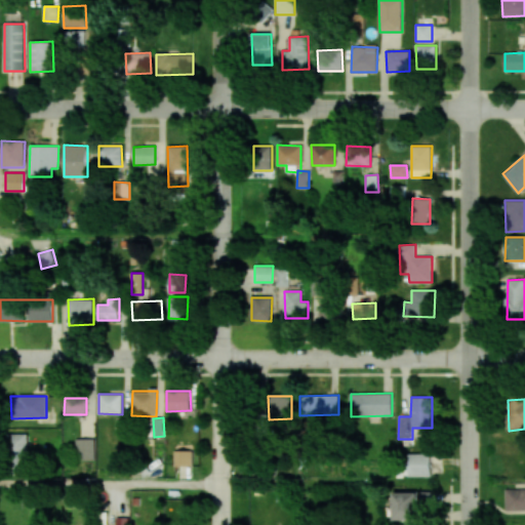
[(94,438),(76,439),(76,460),(94,459),(94,438)]
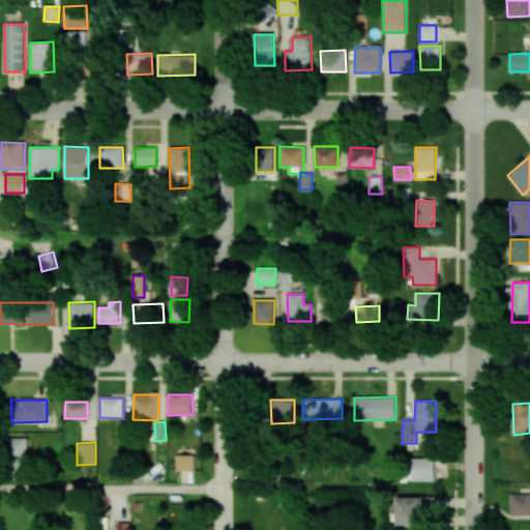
[(176,471),(195,471),(195,454),(176,455),(176,471)]
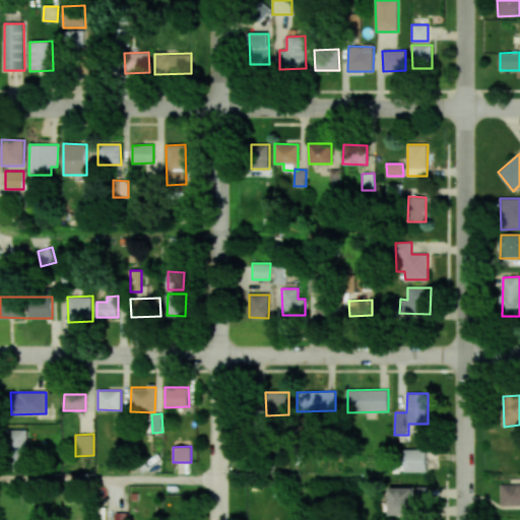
[(427,472),(427,449),(403,449),(403,471),(427,472)]
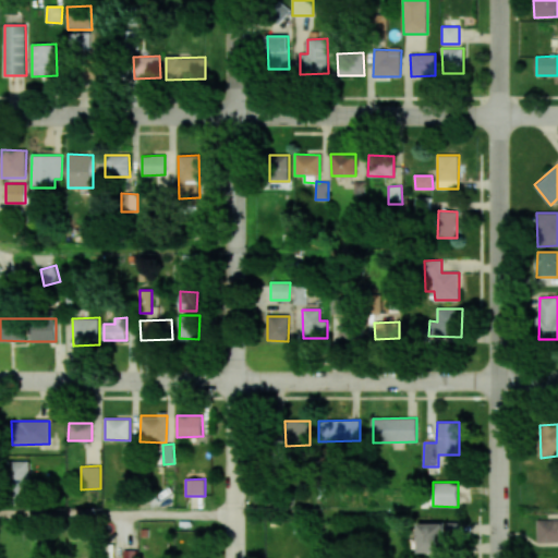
[(538,543),(557,542),(557,519),(537,520),(538,543)]
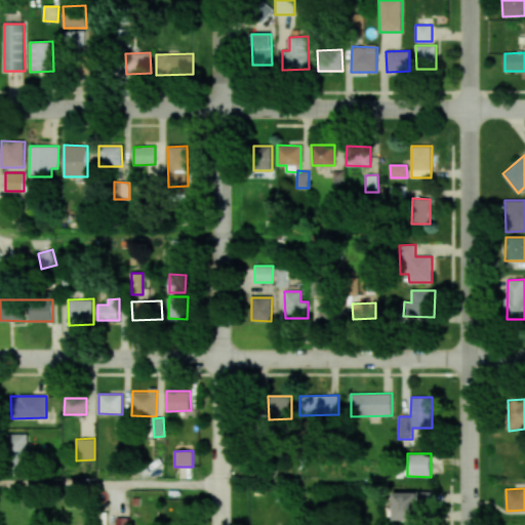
[(394,492),(394,521),(426,520),(426,507),(432,506),(431,491),(394,492)]
